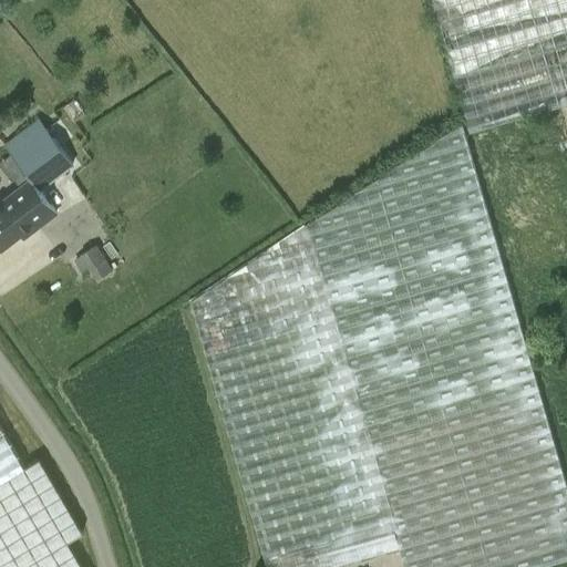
[(566,0),(430,0),(431,3),(467,133),(566,104),(566,0)]
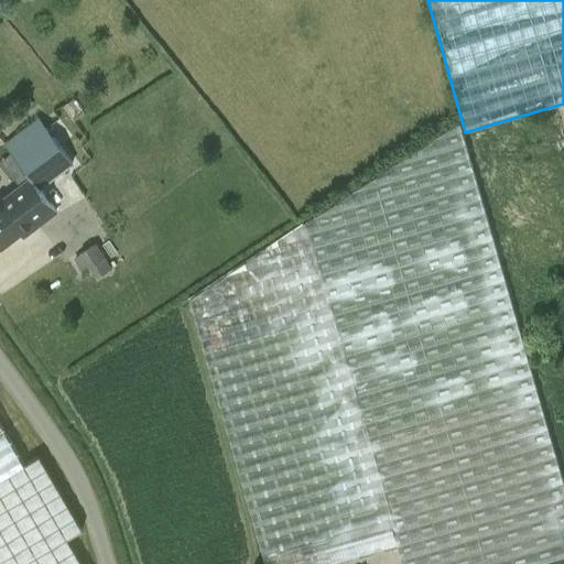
[(72,163),(46,130),(44,128),(38,119),(4,144),(12,154),(24,170),(31,179),(0,202),(0,247),(0,248),(19,232),(23,238),(56,212),(39,188),(72,163)]
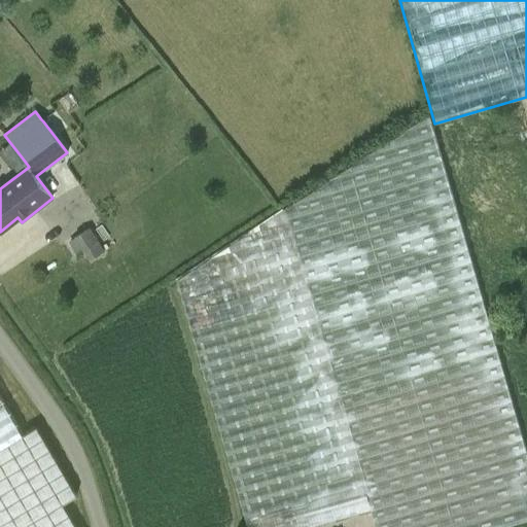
[(424,117),(292,204),(269,219),(226,246),(175,279),(181,300),(203,378),(225,453),(247,526),(308,526),(322,523),(371,510),(375,526),(501,526),(526,520),(526,453),(526,451),(517,417),(505,378),(488,317),(452,194),(438,147),(429,114),(424,117)]
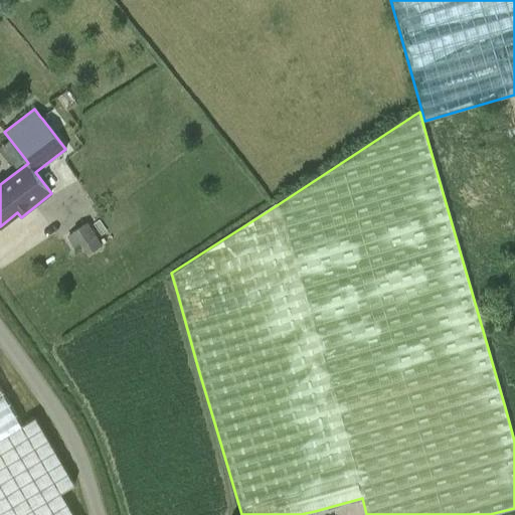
[(88,222),(72,232),(87,255),(103,245),(88,222)]
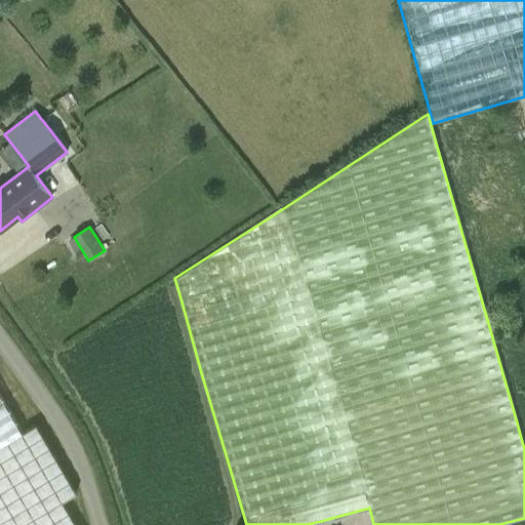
[(0,524),(75,524),(62,502),(76,494),(37,427),(24,434),(0,392),(0,524)]
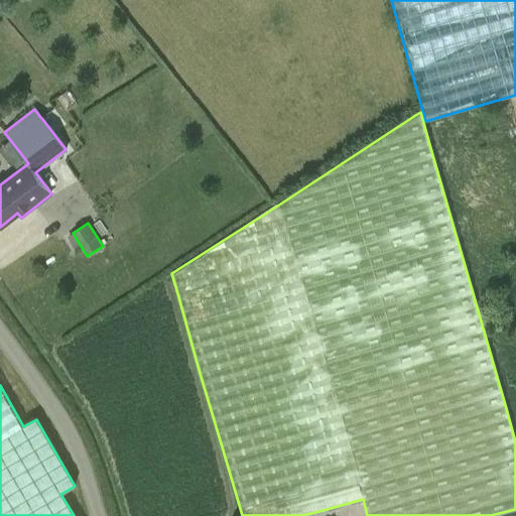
All buildings are outlined.
